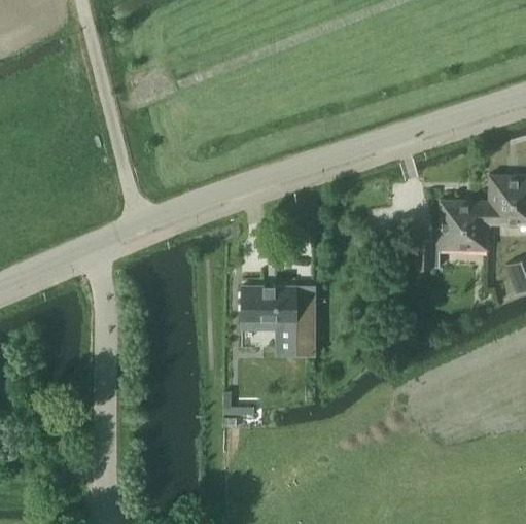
[(525,176),(489,176),(488,205),(489,225),(525,225),(525,176)]
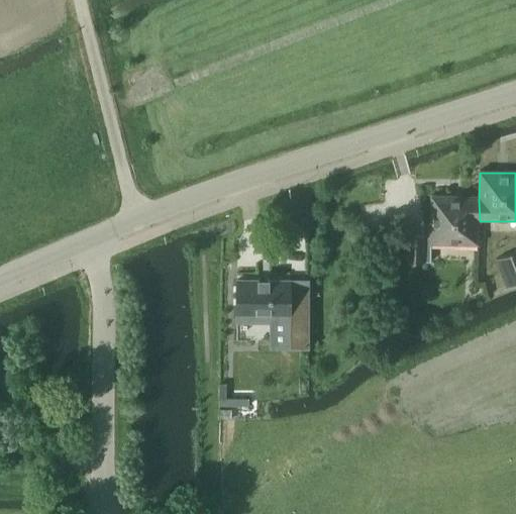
[(480,221),(479,201),(452,201),(452,197),(431,197),(430,237),(406,237),(406,263),(431,264),(431,245),(479,245),(480,221)]
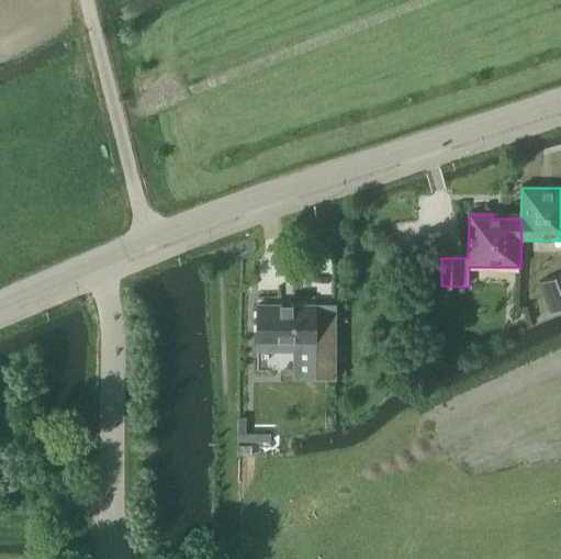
[(560,275),(540,284),(547,300),(560,293),(560,275)]
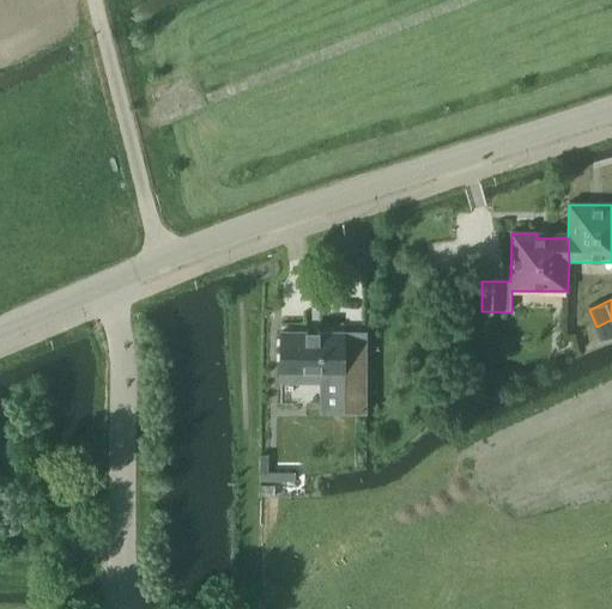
[(611,320),(597,327),(603,343),(611,339),(611,320)]
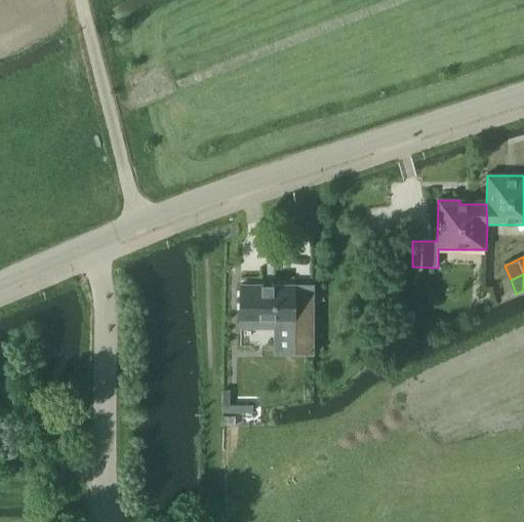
[(241,286),(241,329),(293,329),(293,355),(314,355),(315,290),(314,290),(295,290),(295,286),(274,286),(274,285),(272,285),(272,287),(265,287),(265,285),(263,284),(263,286),(241,286)]
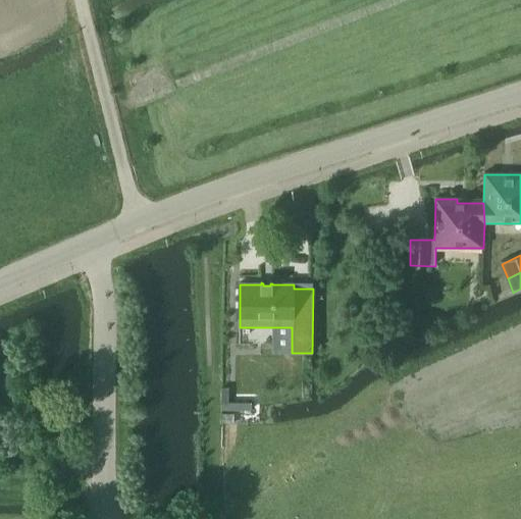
[(222,414),(221,422),(233,422),(233,414),(222,414)]
